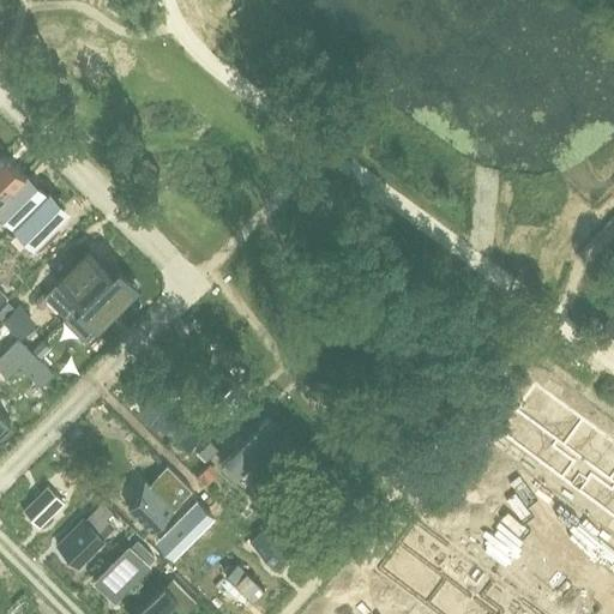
[(4,152),(0,156),(0,197),(24,173),(4,152)]
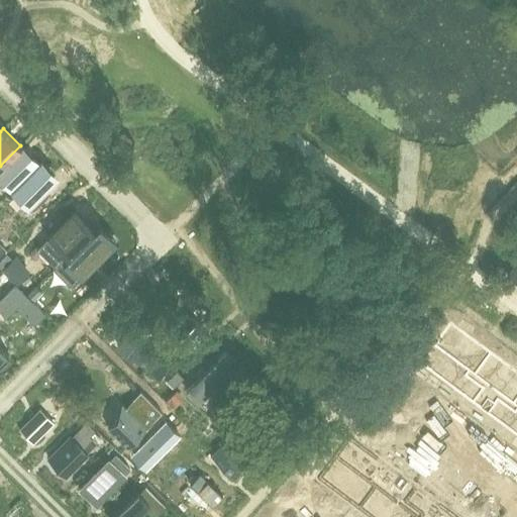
[(20,145),(0,166),(0,179),(10,190),(37,163),(20,145)]
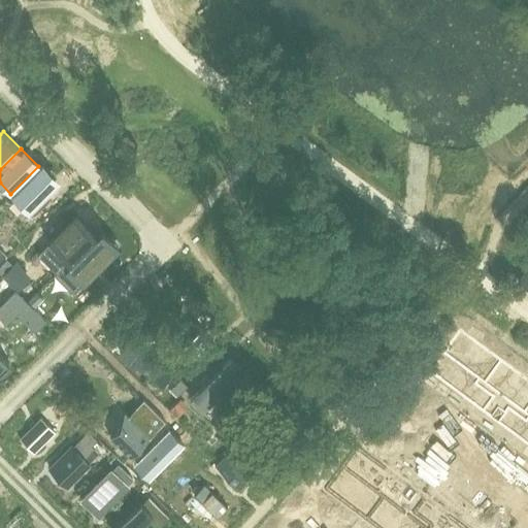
[(38,166),(10,194),(28,211),(56,184),(38,166)]
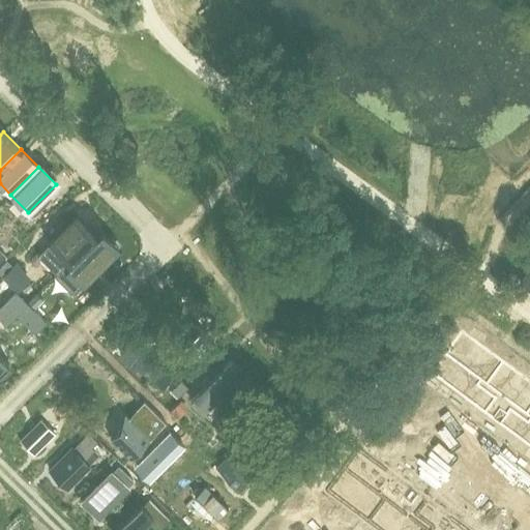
[(51,240),(40,251),(60,269),(63,265),(95,233),(75,212),(65,222),(62,218),(49,232),(52,235),(49,238),(51,240)]
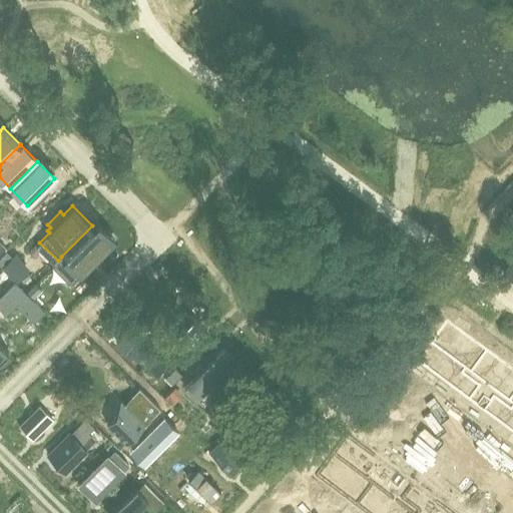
[(92,225),(61,257),(72,268),(63,278),(70,285),(114,239),(96,221),(92,225)]
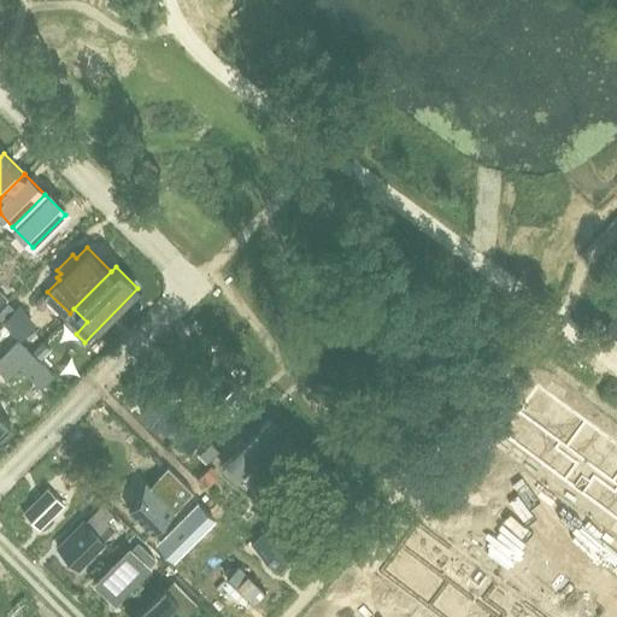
[(7,301),(0,309),(0,321),(15,307),(7,301)]
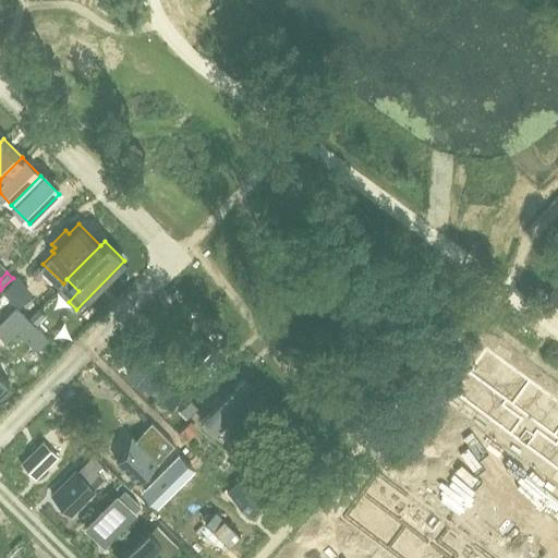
[(557,280),(546,296),(557,305),(557,280)]
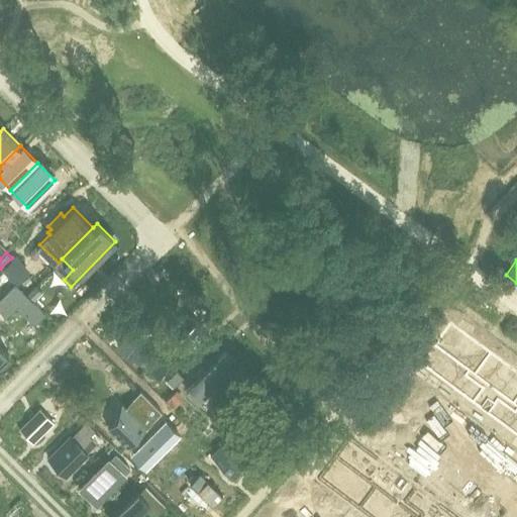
[(15,284),(0,298),(0,311),(6,317),(27,296),(15,284)]
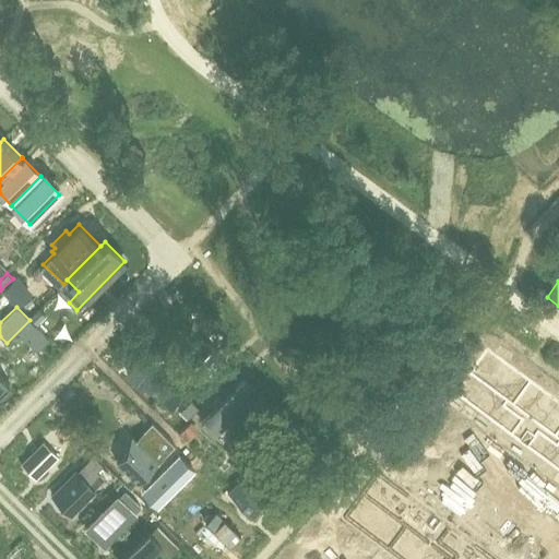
[(39,309),(30,320),(35,325),(45,316),(39,309)]
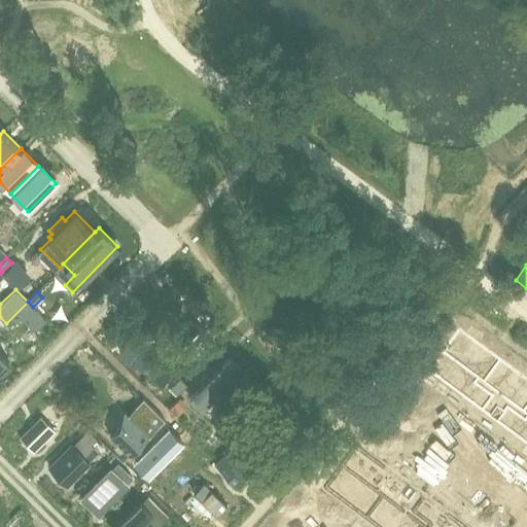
[(171,336),(167,339),(173,345),(172,345),(188,361),(211,339),(195,323),(176,341),(171,336)]
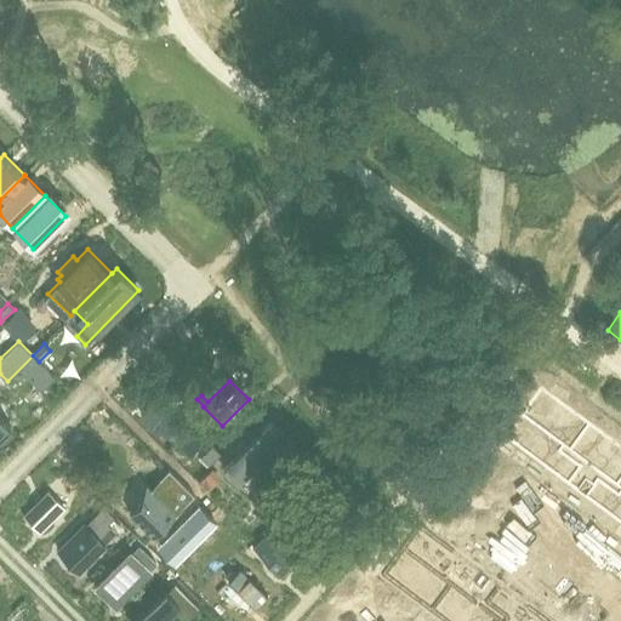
[(620,446),(616,444),(563,404),(550,394),(541,387),(503,438),(517,448),(530,457),(620,525),(620,446)]
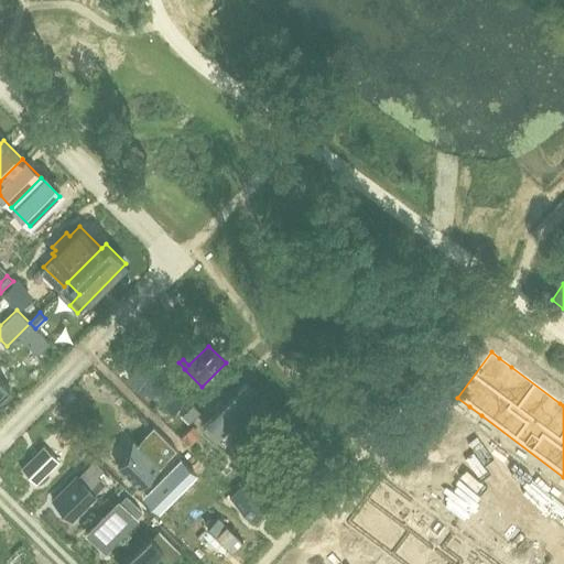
[(138,360),(127,373),(172,409),(182,396),(138,360)]
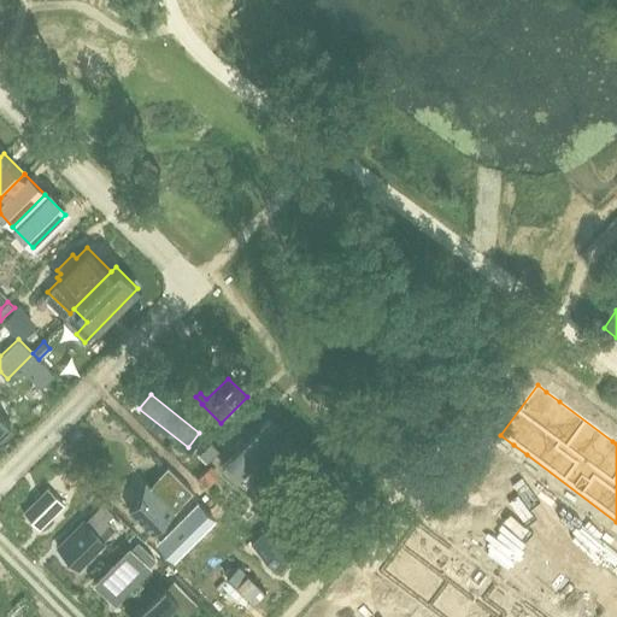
[(269,417),(222,465),(238,480),(285,433),(269,417)]
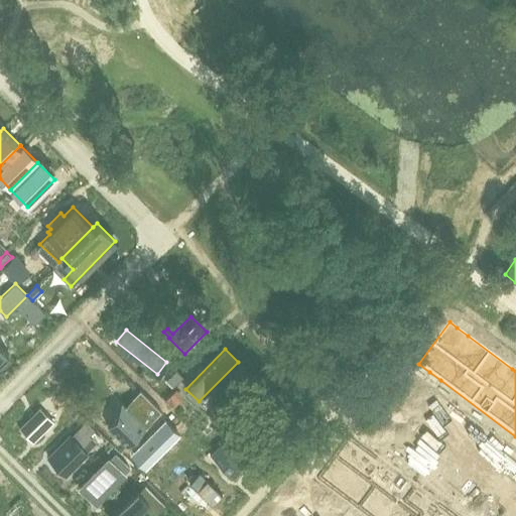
[(176,370),(166,380),(172,386),(182,376),(176,370)]
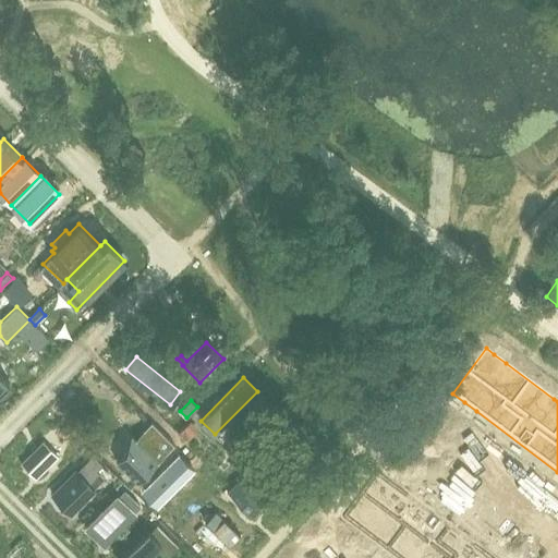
[(117,459),(116,460),(137,481),(174,444),(152,421),(135,437),(131,433),(131,435),(132,436),(126,450),(118,460),(117,459)]
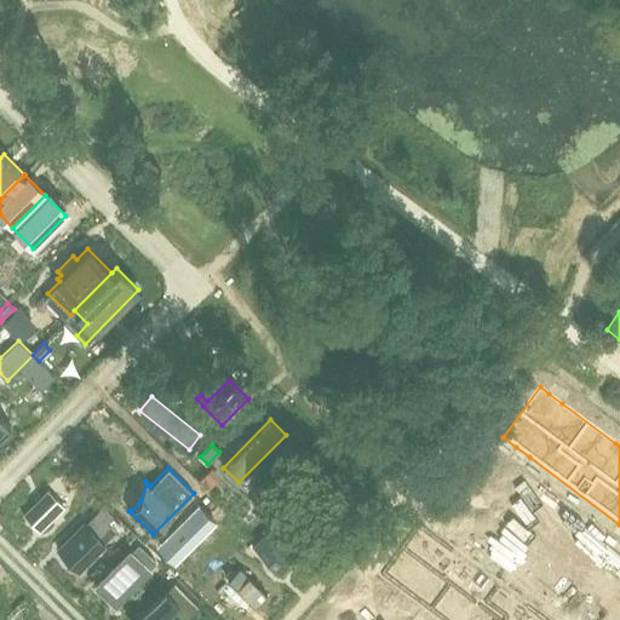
[(207,489),(220,476),(212,468),(199,481),(207,489)]
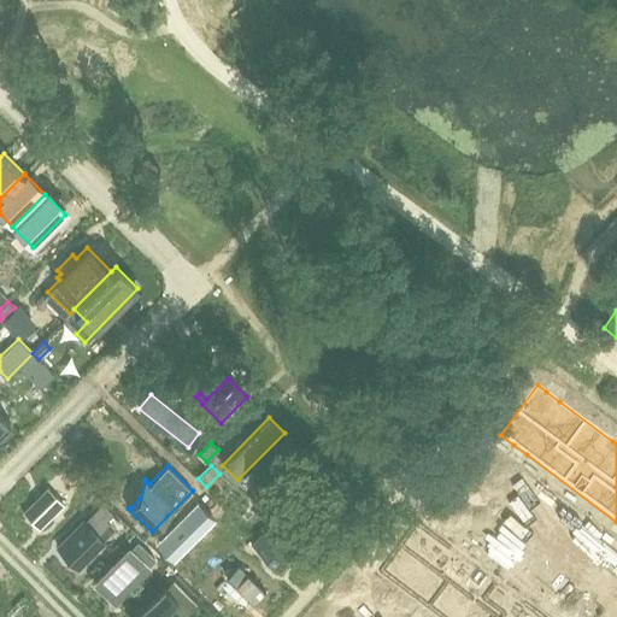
[(39,528),(64,504),(47,486),(22,511),(39,528)]
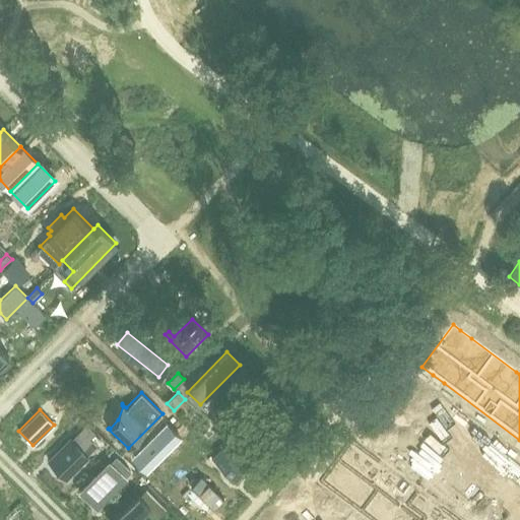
[(89,438),(94,432),(86,424),(71,439),(79,448),(89,438)]
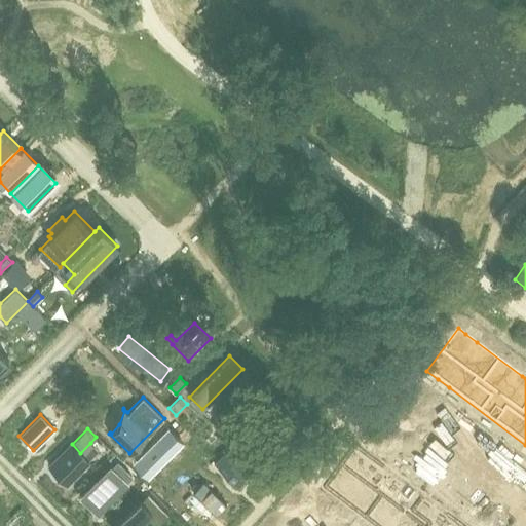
[(171,429),(144,456),(154,467),(181,440),(171,429)]
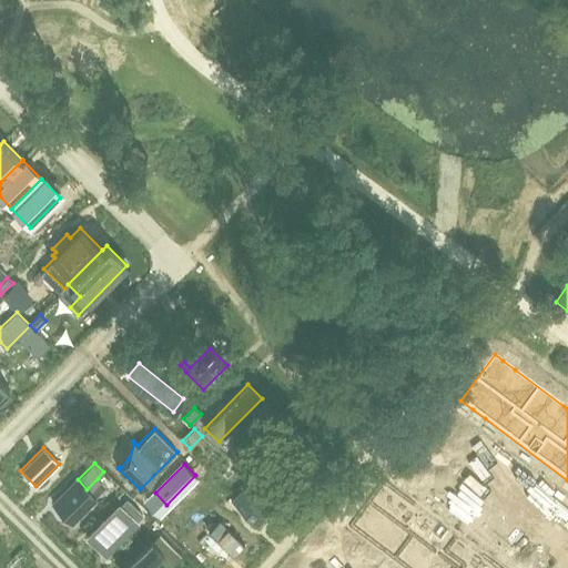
[(75,480),(51,505),(69,523),(93,498),(75,480)]
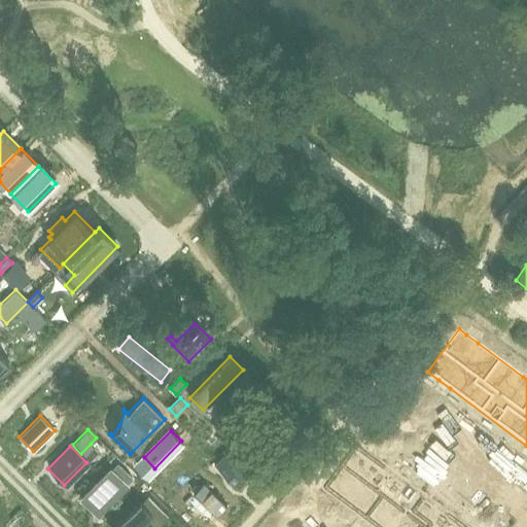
[(463,526),(456,522),(379,464),(367,456),(356,447),(323,490),(330,494),(342,503),(372,525),(374,526),(463,526)]
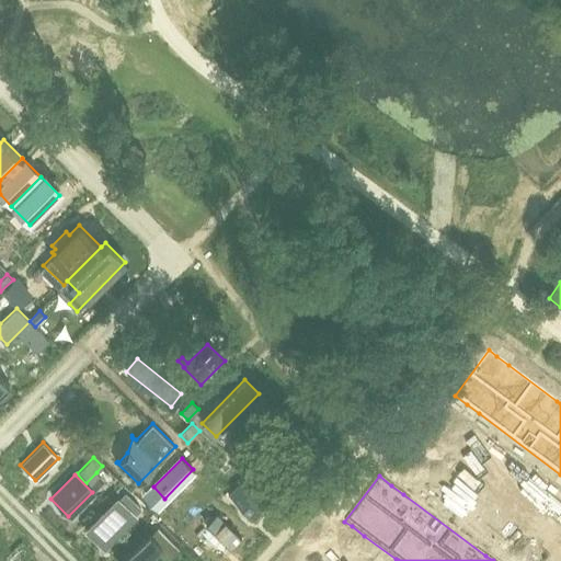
[(244,484),(232,496),(255,519),(267,507),(244,484)]
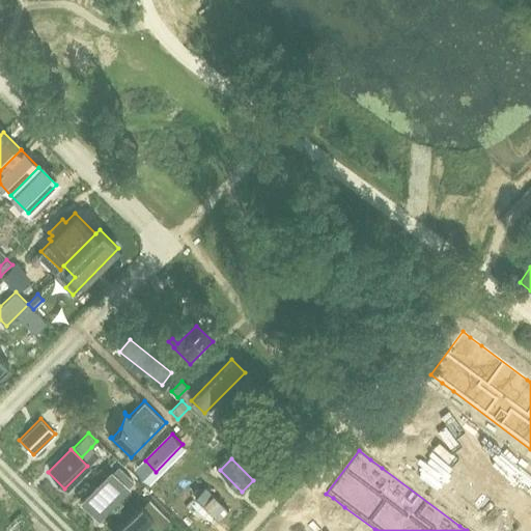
[(112,471),(81,502),(98,518),(128,487),(128,486),(133,480),(126,473),(119,479),(112,471)]
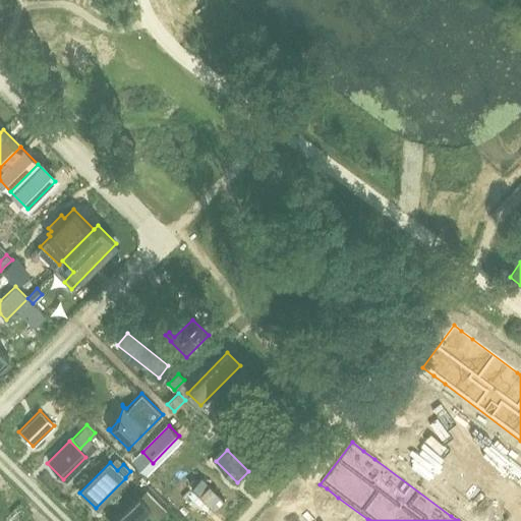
[(201,476),(191,485),(215,509),(225,499),(201,476)]
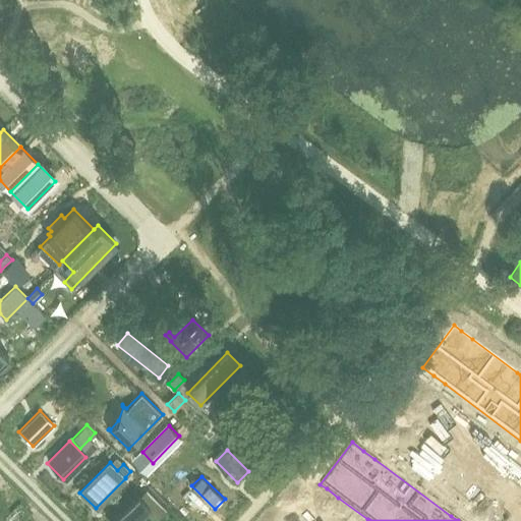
[(138,494),(111,520),(135,520),(140,517),(139,516),(142,514),(149,520),(154,520),(167,509),(160,501),(147,487),(139,495),(138,494)]
